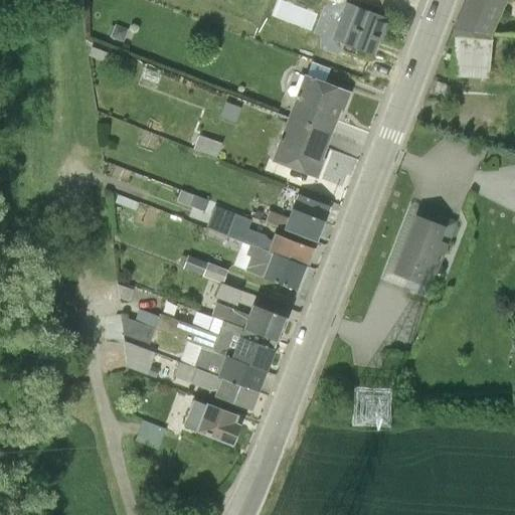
[(355,0),(378,9),(381,0),(355,0)]
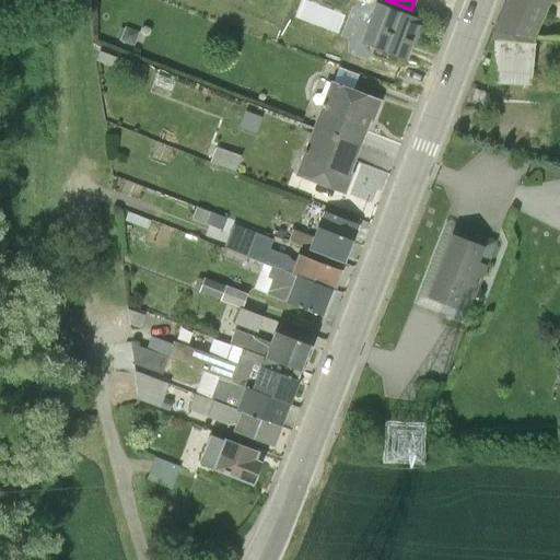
[(506,0),(494,31),(532,37),(548,0),(506,0)]
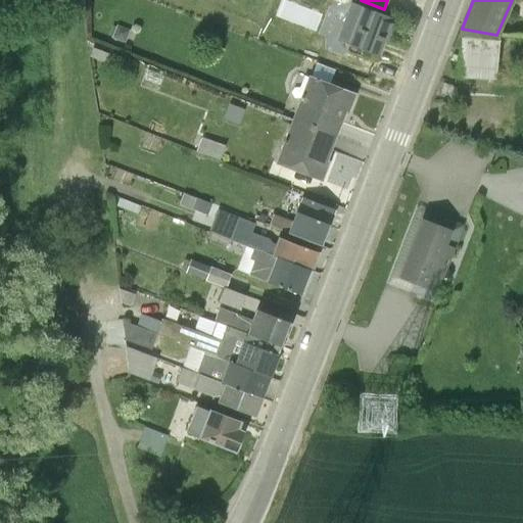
[(349,2),(335,41),(378,57),(394,18),(349,2)]
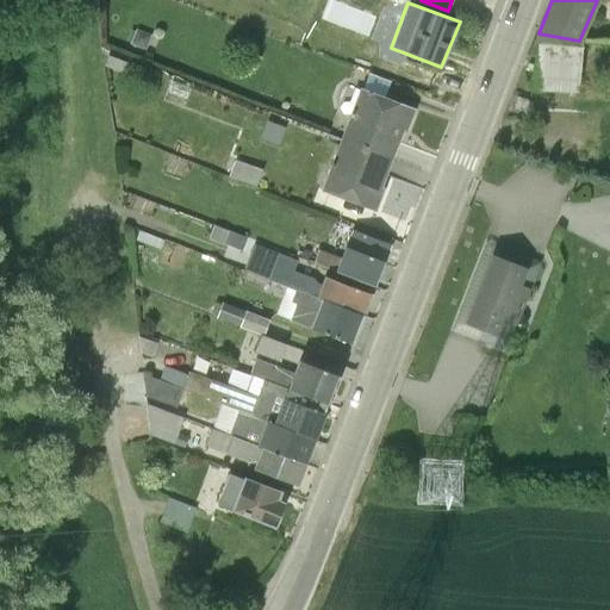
[(135,29),(129,44),(144,50),(150,35),(135,29)]
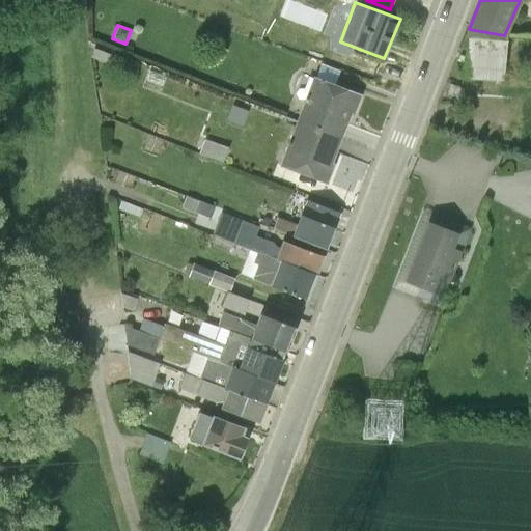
[(504,35),(469,29),(466,38),(465,79),(502,81),(504,42),(504,35)]
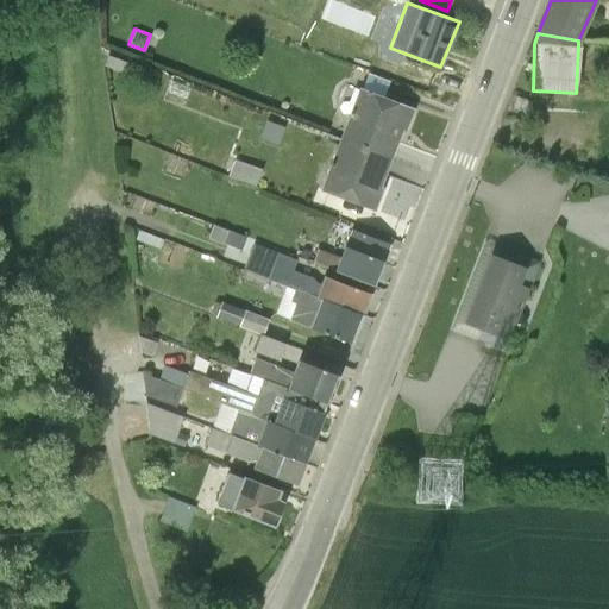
[(107,55),(102,66),(123,74),(126,63),(107,55)]
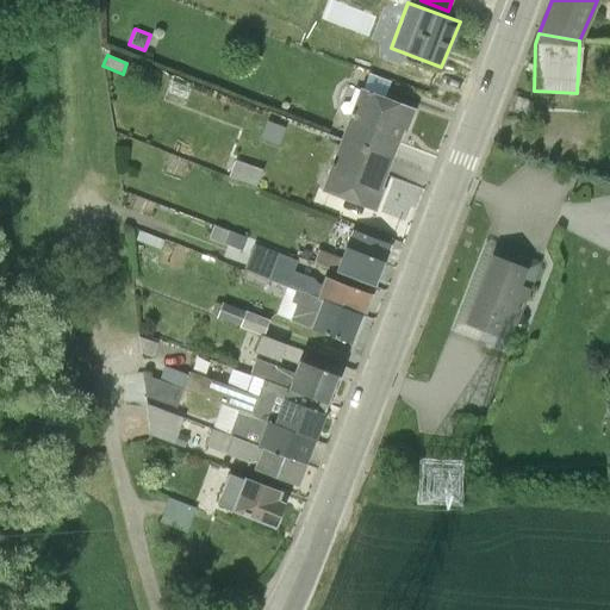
[(359,87),(384,98),(390,81),(366,72),(359,87)]
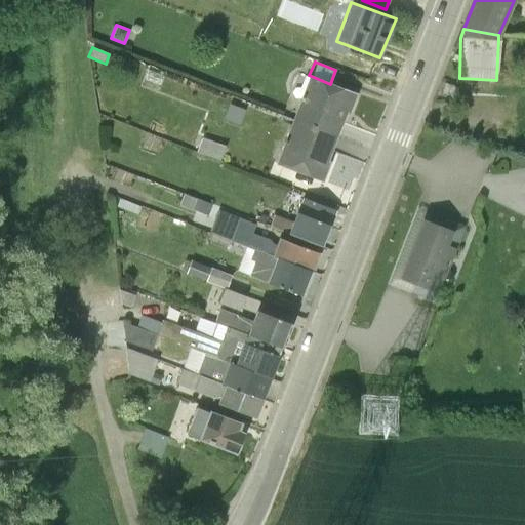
[(291,120),(336,137),(346,114),(349,115),(356,94),(330,84),(309,75),(291,120)]
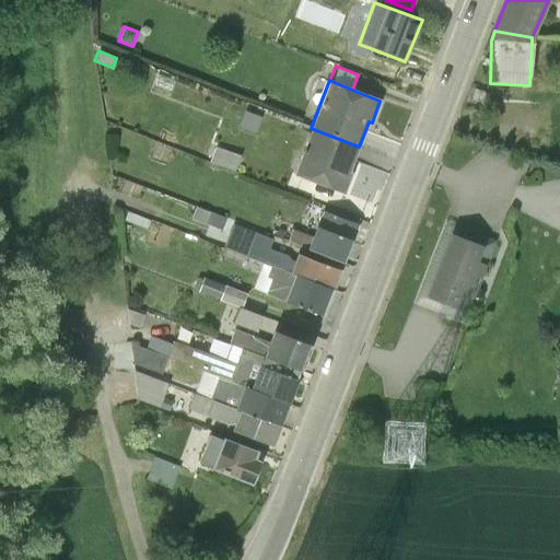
[(359,147),(311,128),(293,175),(343,195),(352,173),(349,172),(353,161),(359,147)]
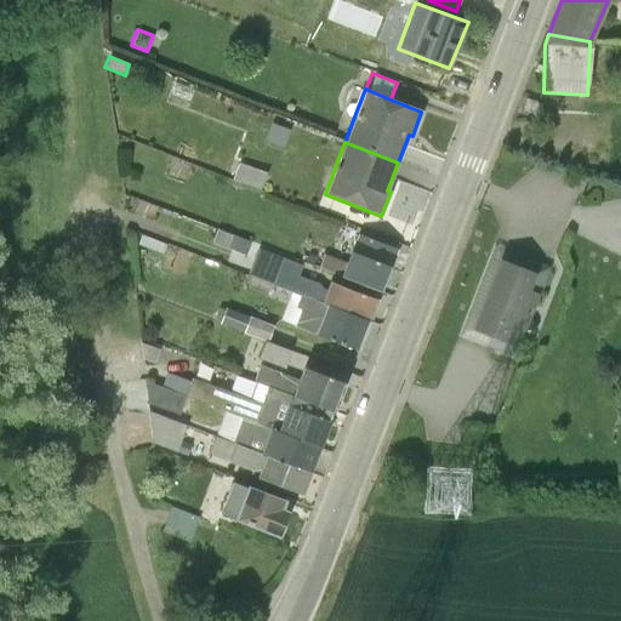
[(165,160),(159,184),(178,189),(184,165),(165,160)]
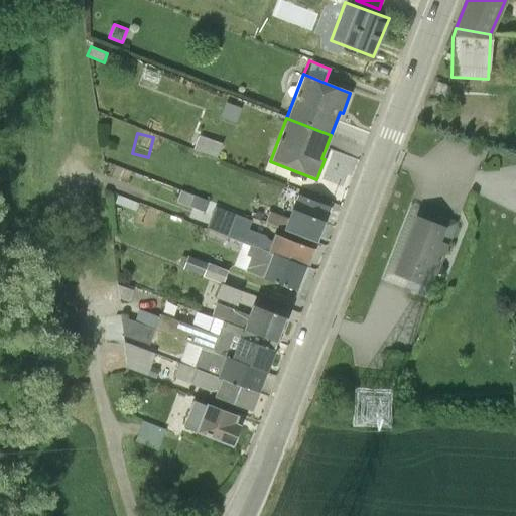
[(198,135),(192,150),(215,158),(221,144),(198,135)]
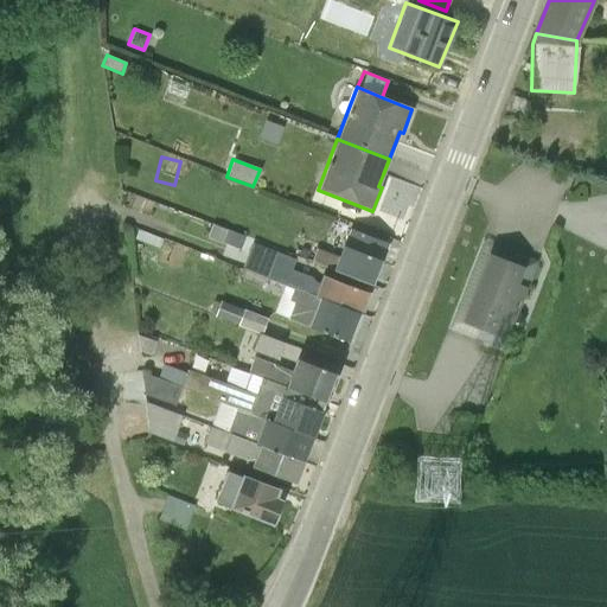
[(138,229),(133,238),(159,249),(163,240),(138,229)]
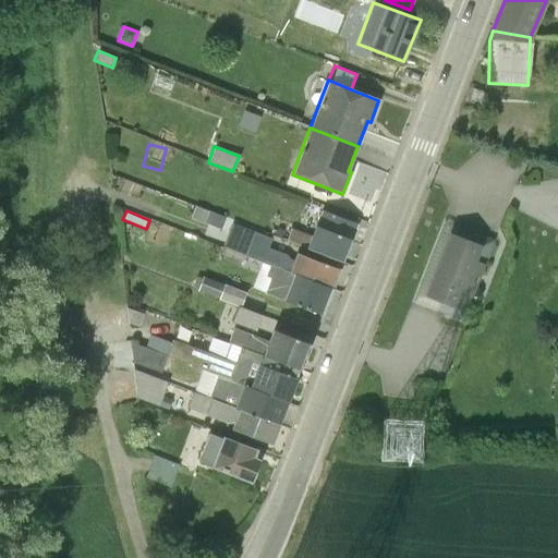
[(310,237),(305,247),(342,263),(350,240),(355,223),(320,210),(314,226),(310,237)]
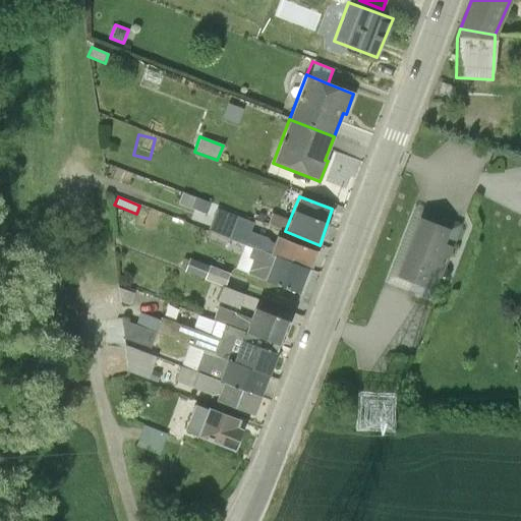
[(197,198),(192,212),(206,217),(211,203),(197,198)]
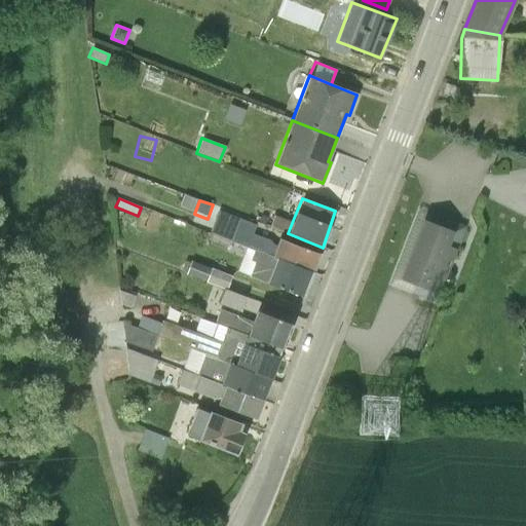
[(418,208),(388,284),(436,302),(444,279),(455,249),(463,225),(418,208)]
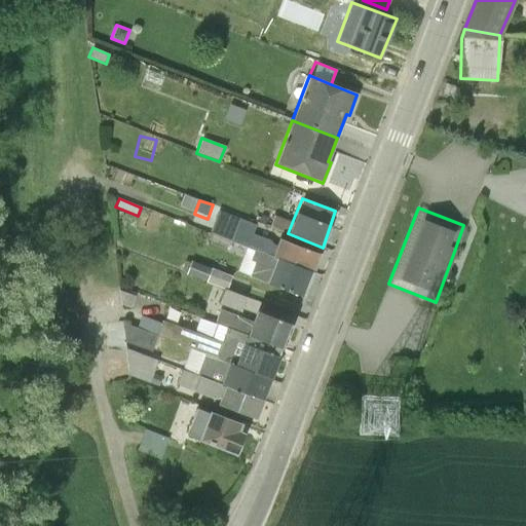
[(288,233),(292,223),(272,216),(252,209),(249,219),(269,227),(288,233)]
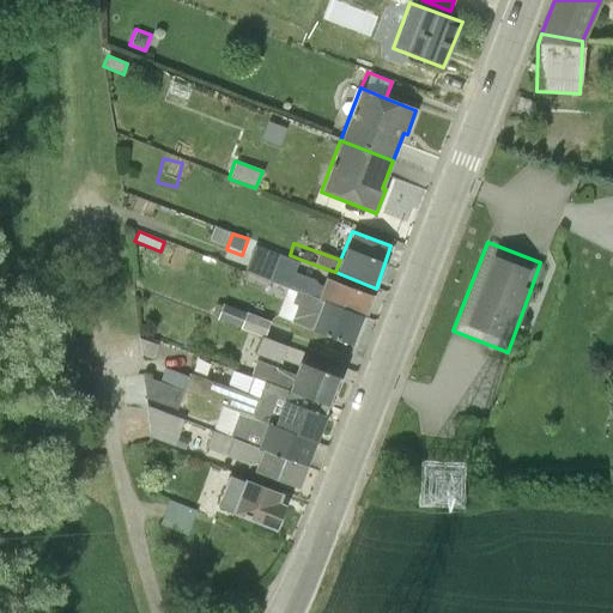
[(248,273),(267,280),(268,280),(286,287),(316,298),(321,286),(317,285),(313,279),(293,272),(297,262),(254,244),(243,271),(248,273)]
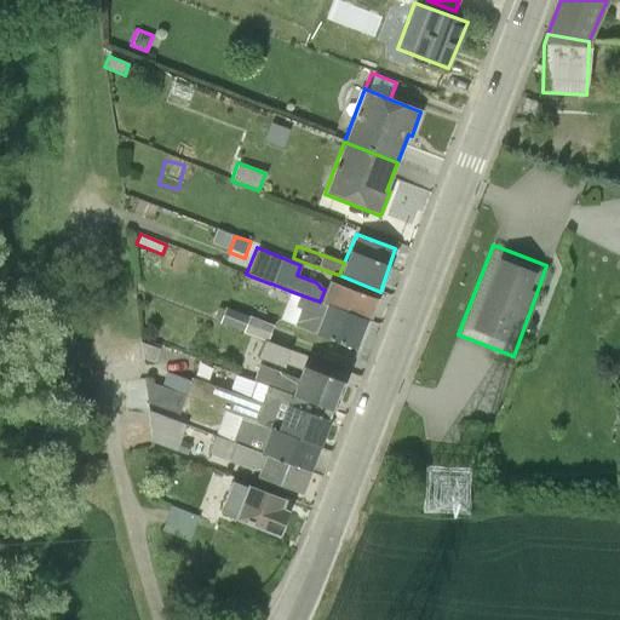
[(270,283),(251,276),(246,287),(265,294),(270,283)]
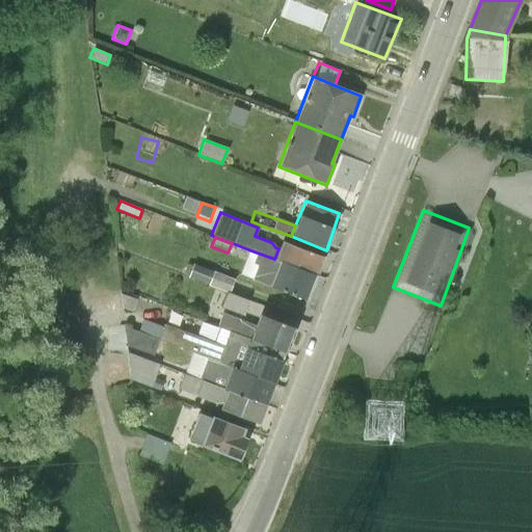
[(278,248),(274,259),(274,261),(277,261),(278,260),(317,274),(323,257),(282,240),(278,248)]
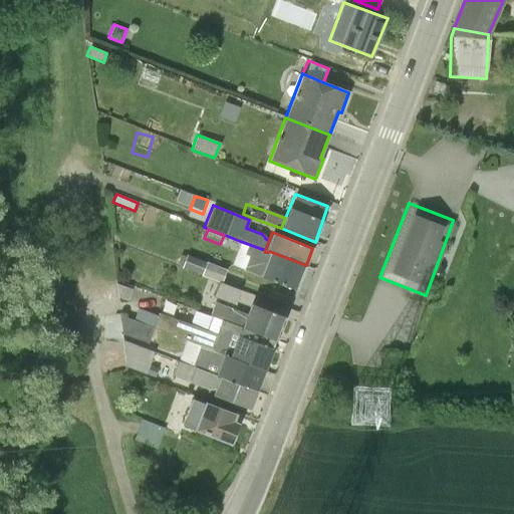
[(265,250),(240,241),(231,264),(243,268),(243,269),(259,276),(268,252),(265,252),(265,250)]
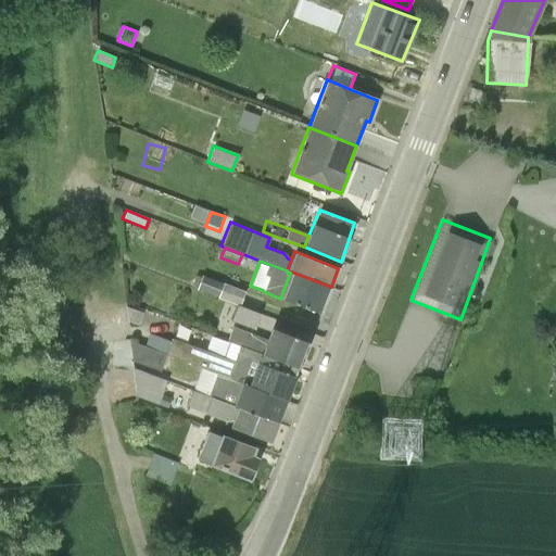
[(290,273),(280,299),(320,314),(331,287),(291,272),(290,273)]
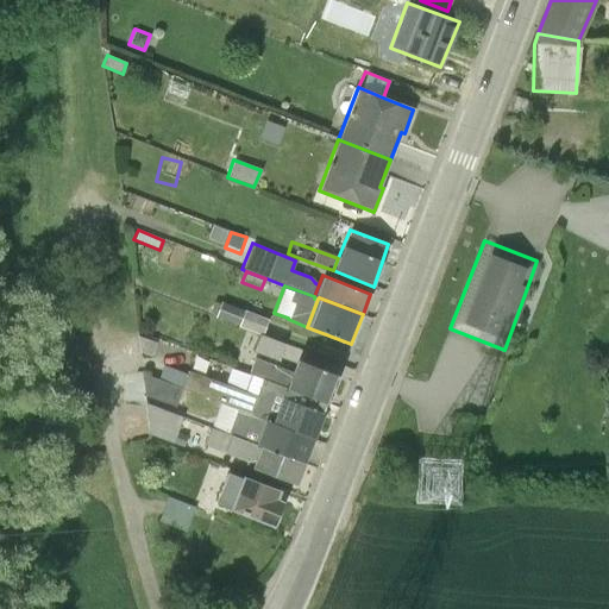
[(215,314),(220,302),(213,301),(209,312),(215,314)]
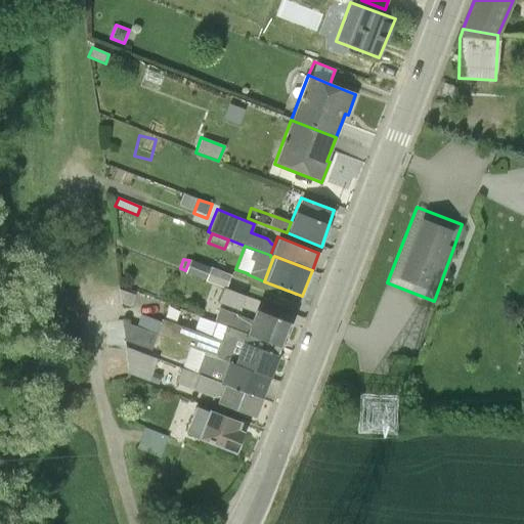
[(189,260),(185,270),(184,273),(223,288),(225,289),(230,274),(190,259),(189,260)]
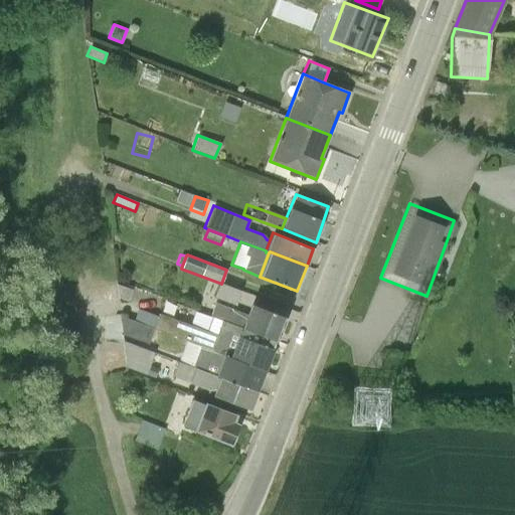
[(221,284),(219,283),(213,297),(235,306),(240,291),(221,284)]
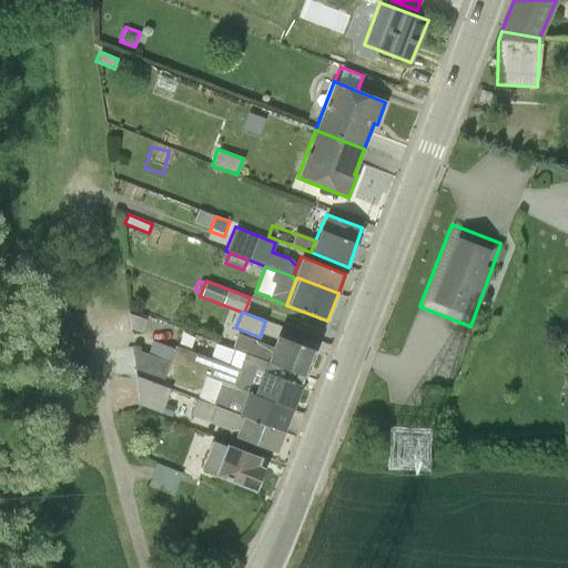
[(145,318),(128,313),(130,327),(141,332),(145,318)]
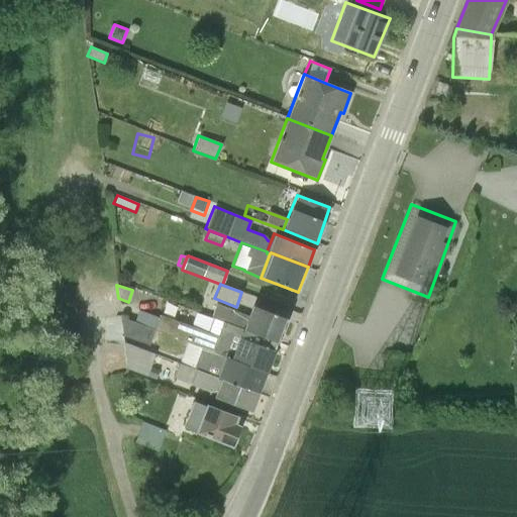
[(172,318),(177,306),(165,302),(160,314),(172,318)]
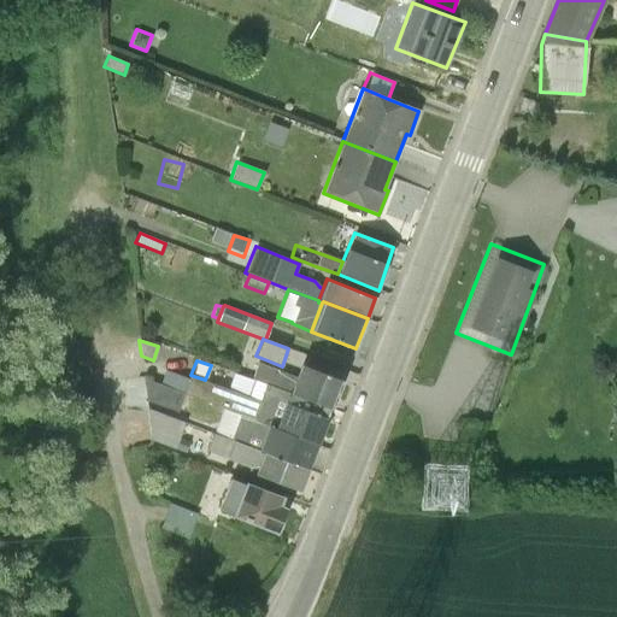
[(251,377),(289,393),(295,376),(258,362),(251,377)]
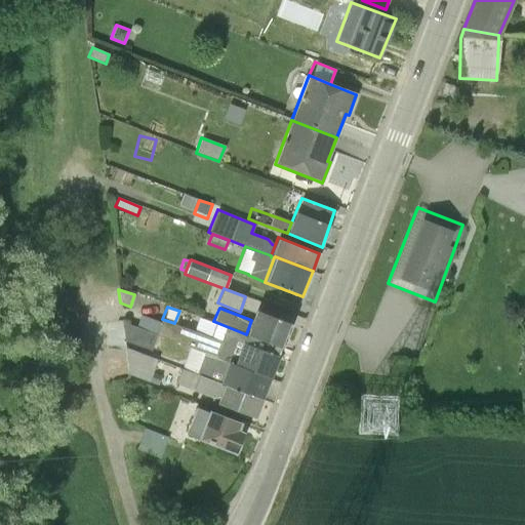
[(162,319),(156,334),(183,345),(228,362),(234,363),(242,341),(243,341),(246,334),(213,321),(179,309),(179,311),(174,323),(162,319)]
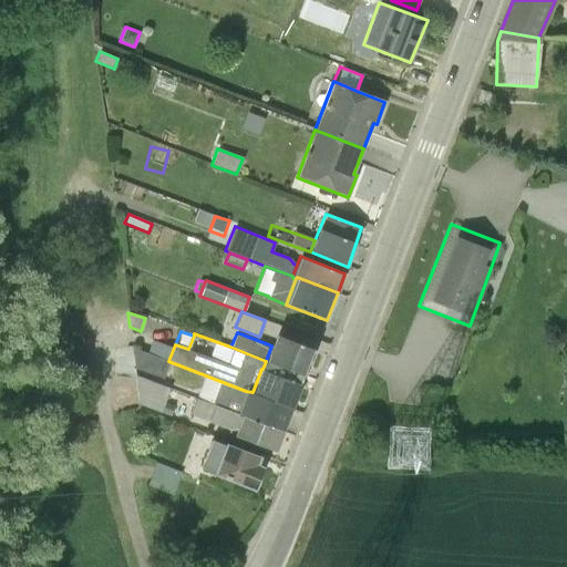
[(271,346),(266,361),(303,375),(313,349),(276,334),(271,346)]
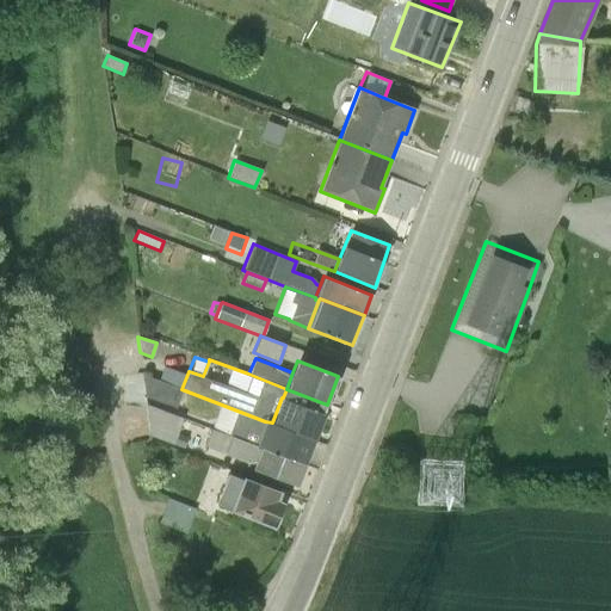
[(177,403),(181,389),(147,376),(149,400),(177,403)]
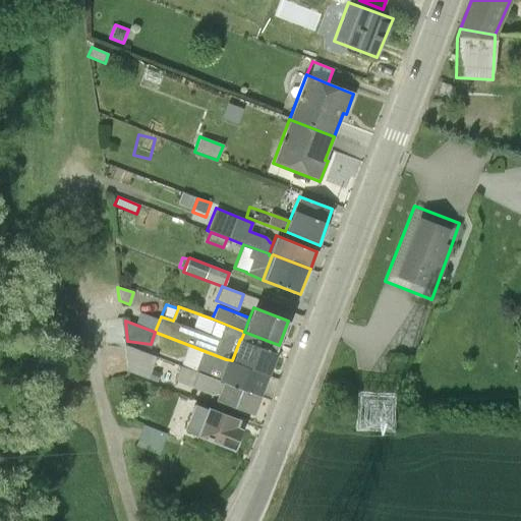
[(244,332),(241,339),(277,353),(279,345),(244,332)]
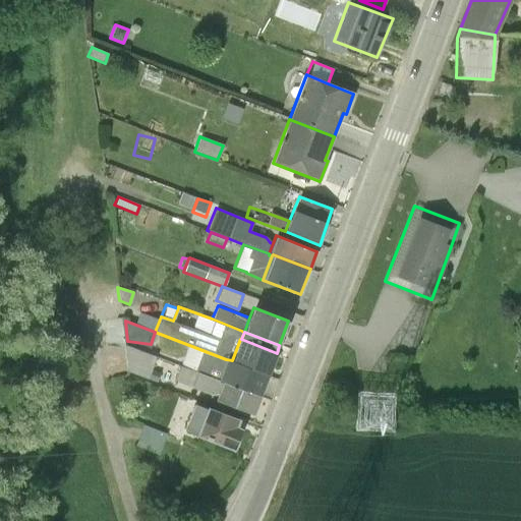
[(240,339),(232,360),(269,375),(277,353),(241,339),(240,339)]
